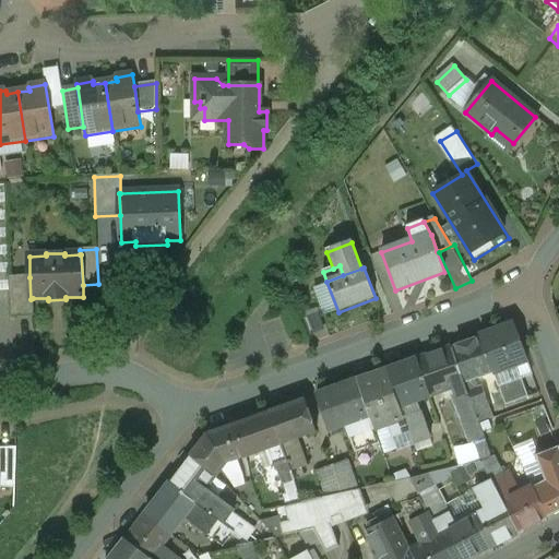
[(30,277),(11,277),(12,317),(33,316),(33,298),(31,299),(30,277)]
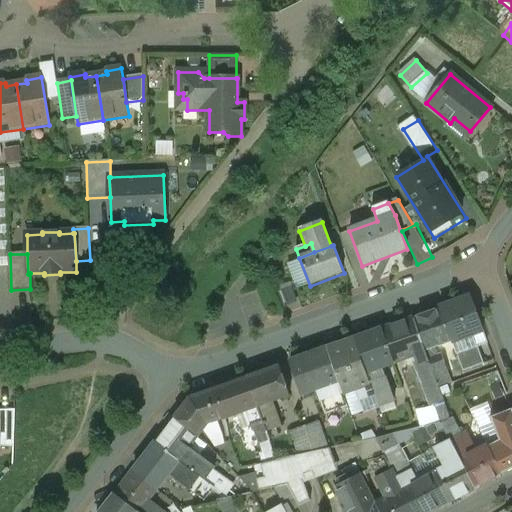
[(463,303),(441,311),(451,341),(481,330),(473,307),(463,303)]
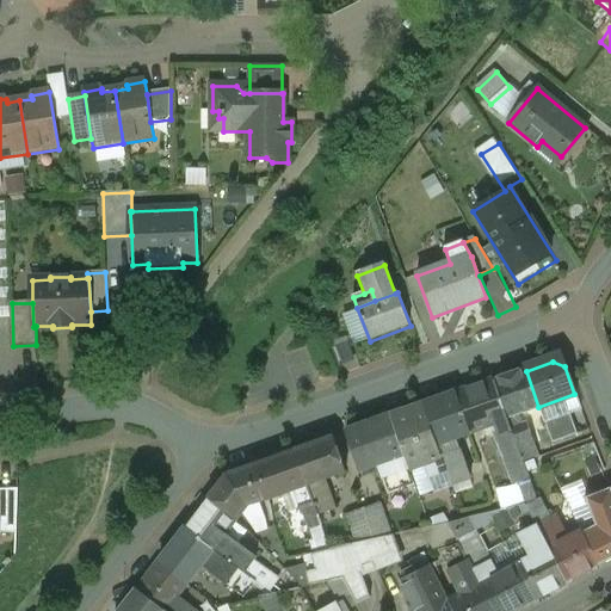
[(526,371),(494,382),(507,419),(538,407),(526,371)]
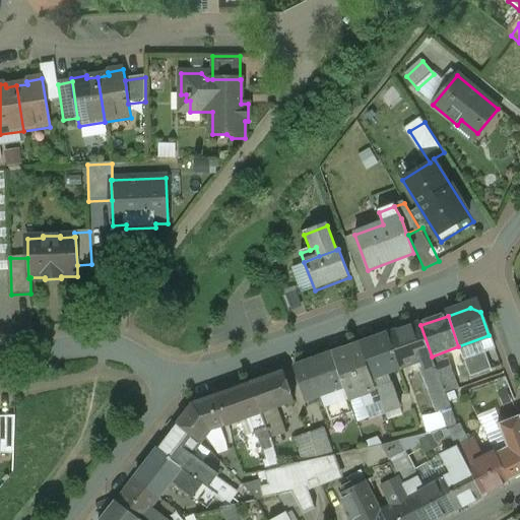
[(420,325),(387,337),(399,369),(432,356),(420,325)]
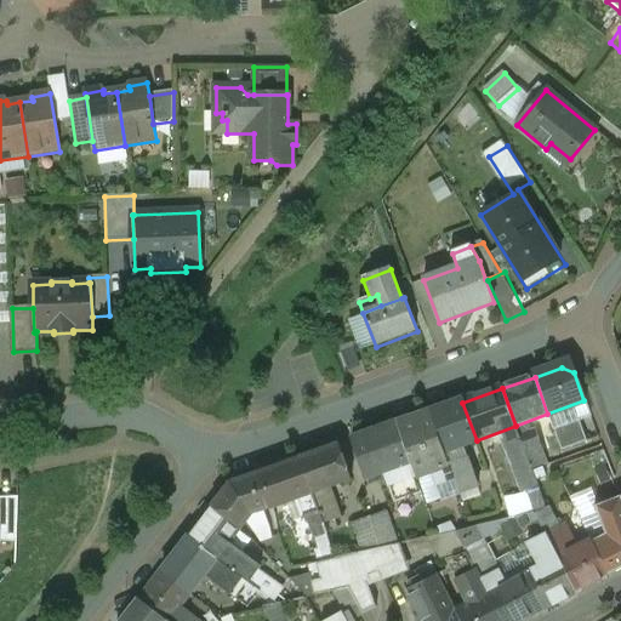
[(462,403),(431,414),(450,467),(460,496),(477,490),(467,459),(462,461),(457,448),(477,440),(462,403)]
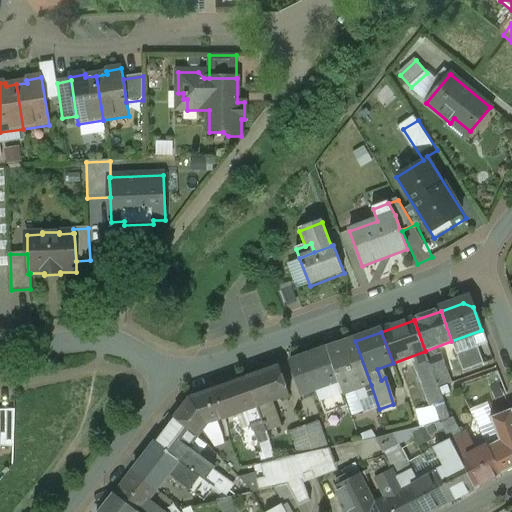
[(355,341),(328,351),(339,381),(344,394),(356,390),(371,385),(355,341)]
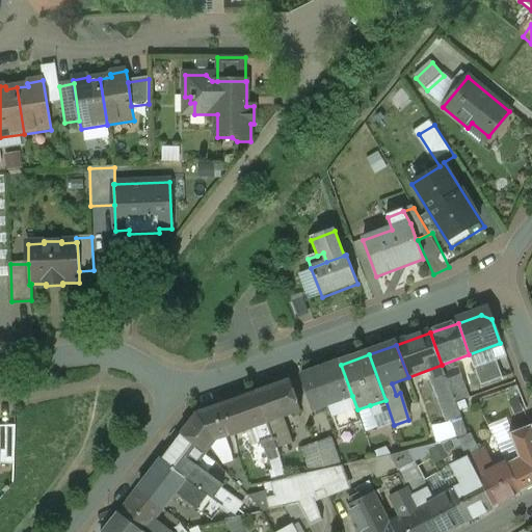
[(505,379),(515,375),(509,357),(499,361),(505,379)]
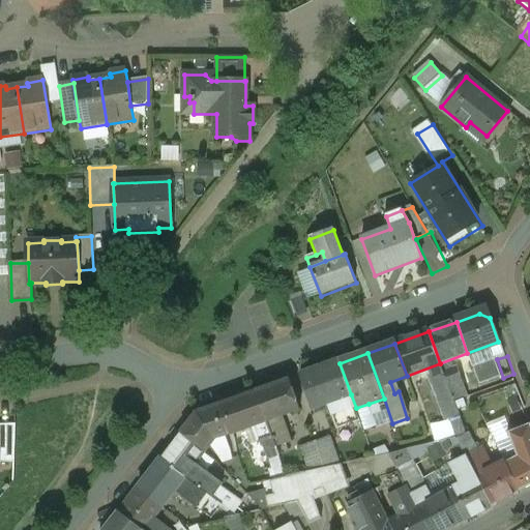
[(483,357),(470,361),(475,377),(489,372),(483,357)]
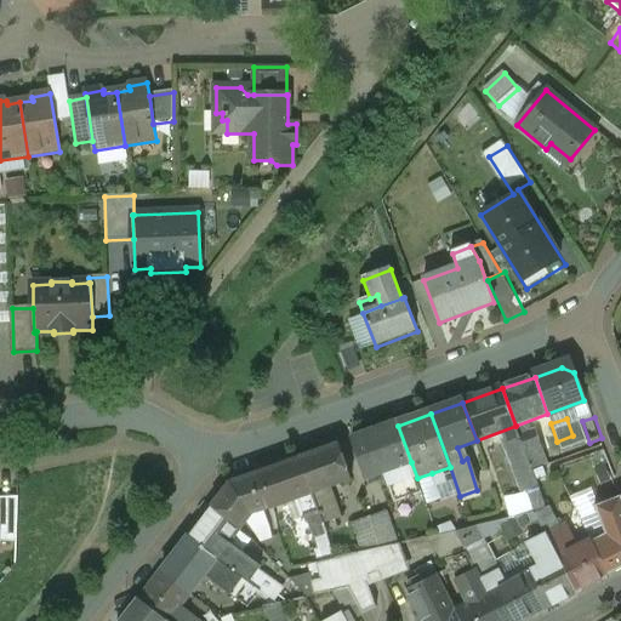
[(398,426),(352,442),(365,480),(383,473),(383,472),(411,462),(398,426)]
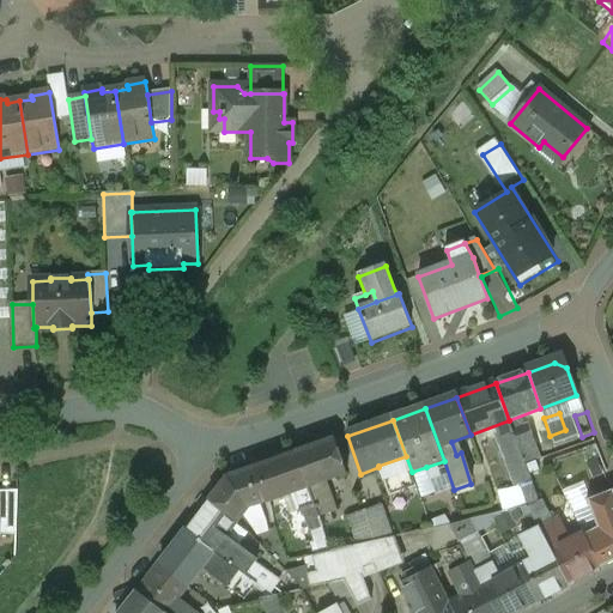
[(527,424),(513,430),(519,447),(534,442),(527,424)]
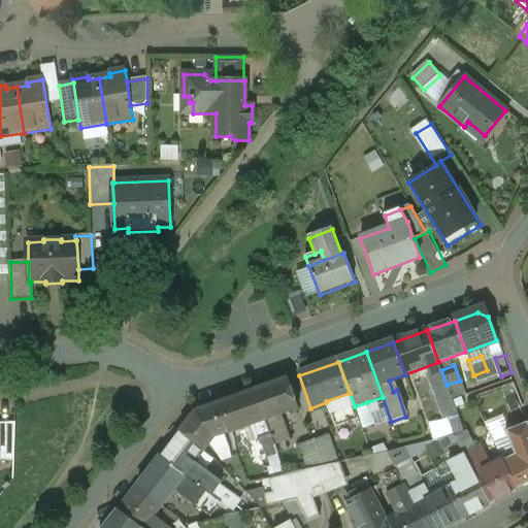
[(441,370),(427,374),(432,390),(447,385),(441,370)]
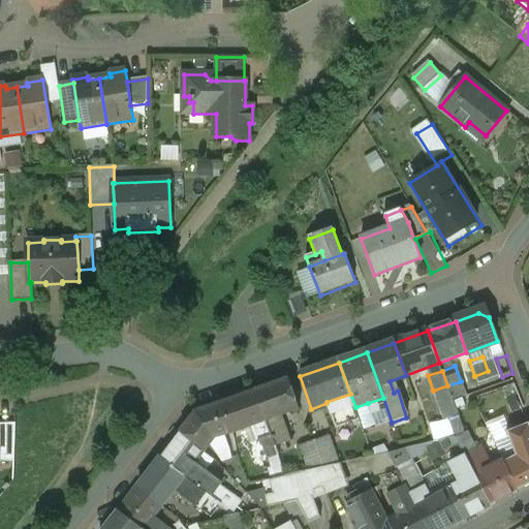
[(289,380),(255,392),(266,422),(282,416),(300,410),(289,380)]
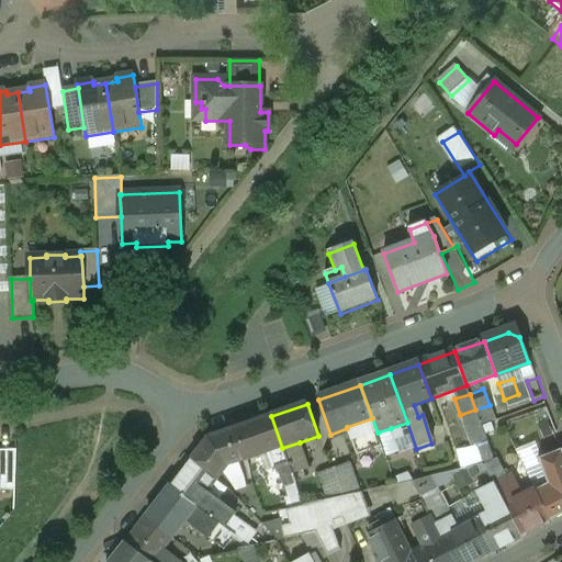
[(271,416),(233,430),(244,462),(267,453),(282,448),(271,416)]
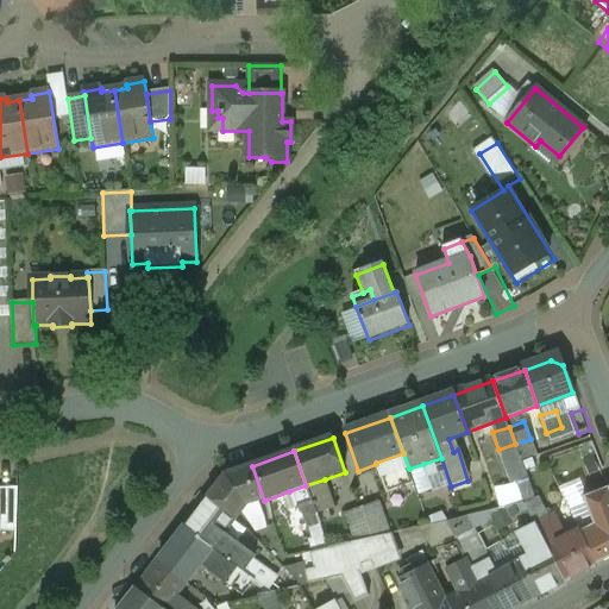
[(403,453),(376,463),(376,464),(388,496),(401,490),(401,491),(407,490),(406,489),(415,485),(409,469),(403,453)]
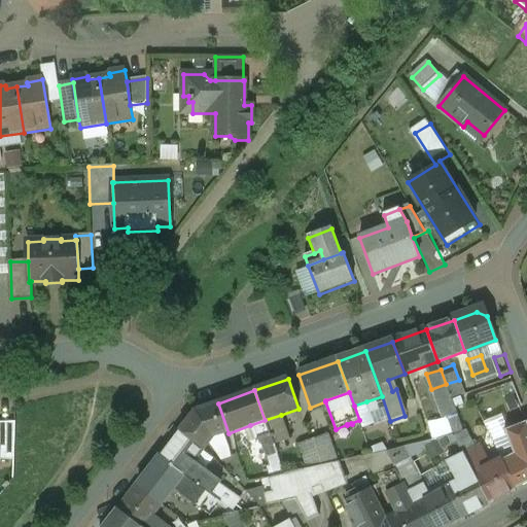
[(382,396),(366,401),(376,426),(390,421),(382,396)]
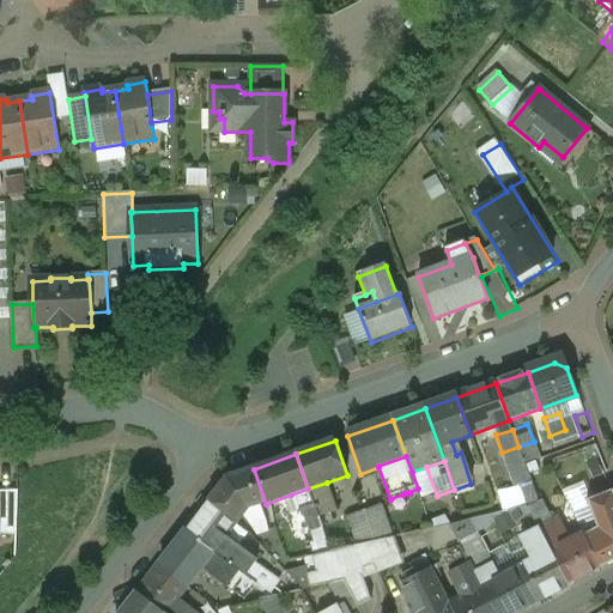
[(254,469),(228,479),(211,502),(238,523),(244,516),(252,509),(261,505),(266,504),(254,469)]
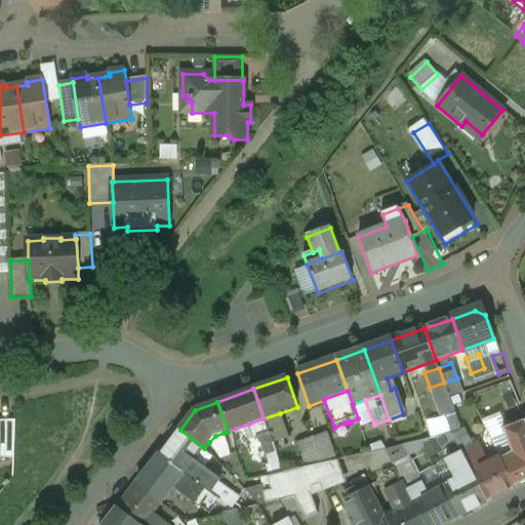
[(519,407),(503,411),(507,422),(521,418),(519,407)]
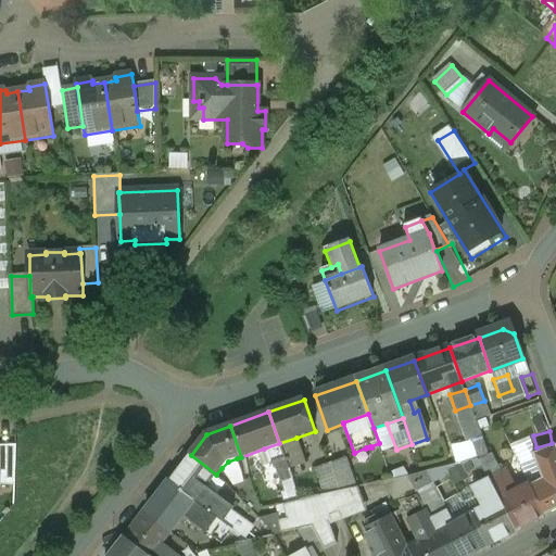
[(297,438),(279,443),(286,460),(290,471),(306,465),(297,438)]
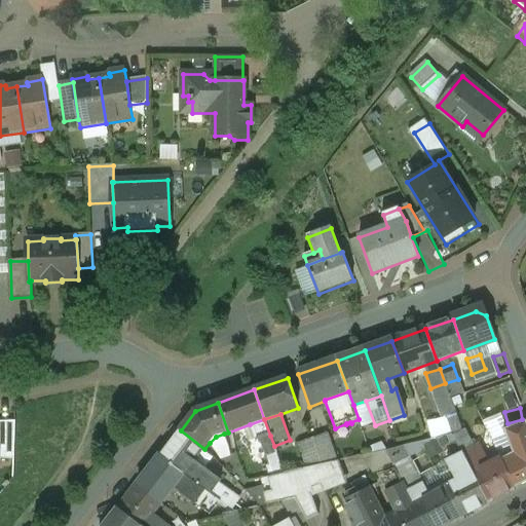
[(264,419),(250,424),(256,441),(260,440),(270,436),(264,419)]
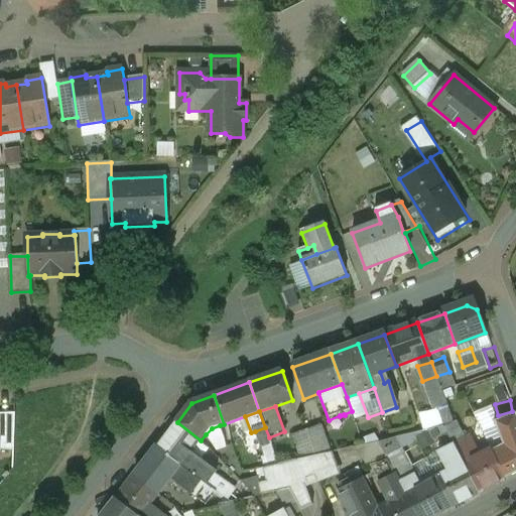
[(515,413),(495,421),(504,444),(492,450),(506,480),(515,475),(515,413)]
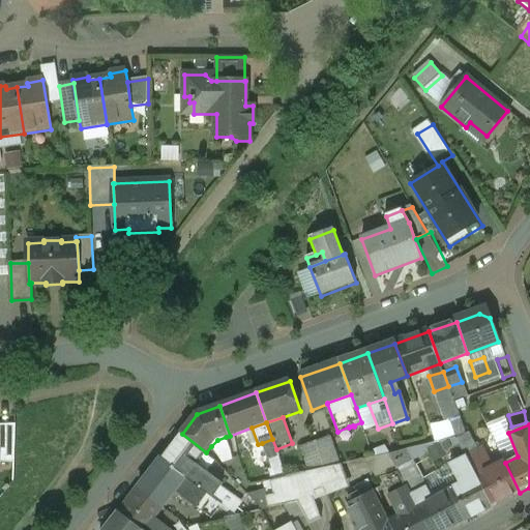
[(16,427),(2,427),(2,450),(2,463),(15,464),(16,427)]
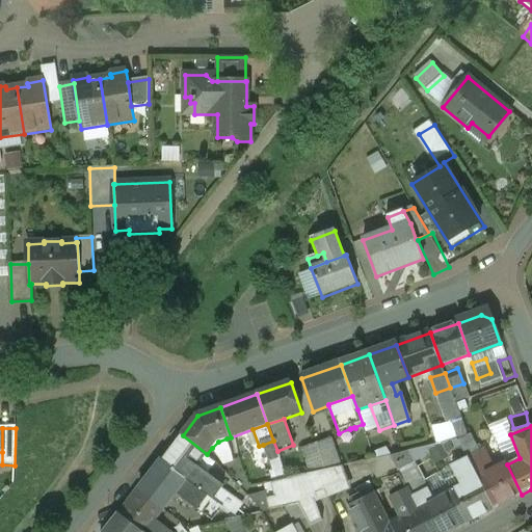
[(207,454),(183,435),(163,461),(187,480),(196,468),(207,454)]
